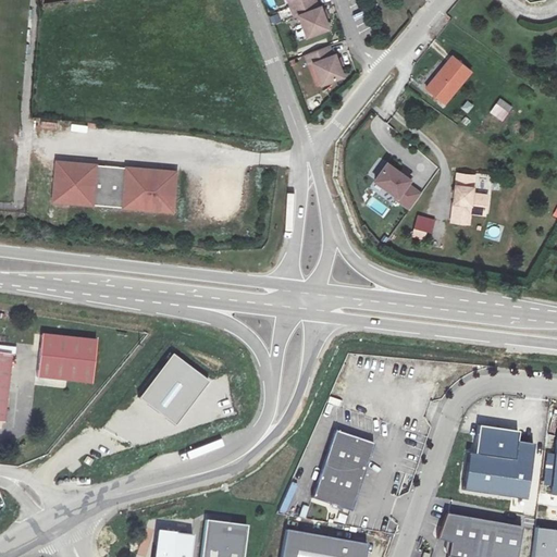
[(317,9),(313,0),(309,0),(289,8),(294,17),(298,16),(306,37),(327,28),(324,19),(321,12),(320,8),(317,9)]
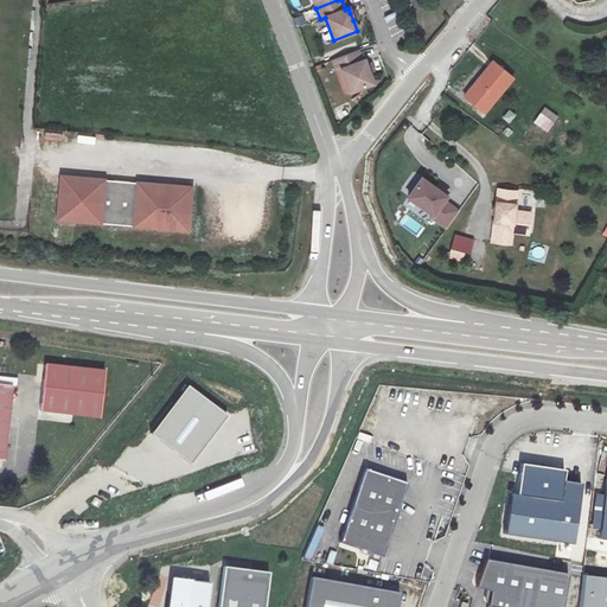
[(365,48),(339,57),(344,68),(349,66),(357,89),(381,80),(376,69),(374,62),(371,57),(369,58),(365,48)]
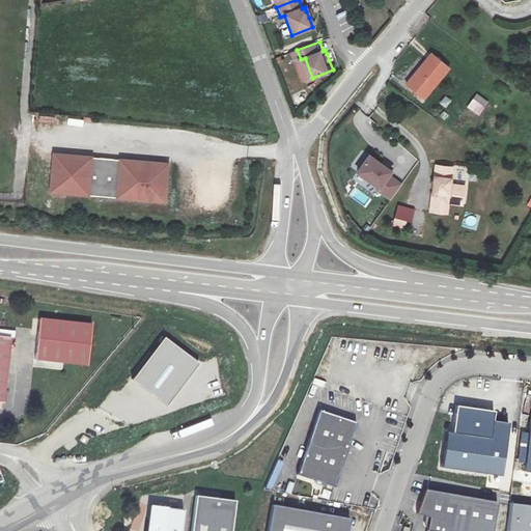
[(451,70),(431,54),(404,85),(424,102),(451,70)]
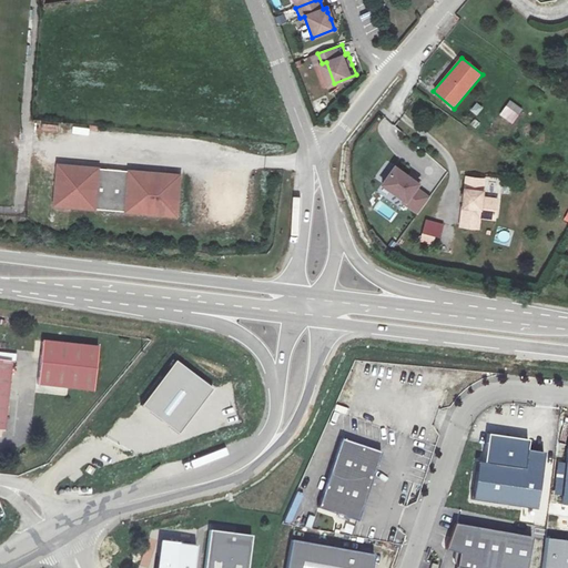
[(523,111),(509,101),(504,109),(516,119),(523,111)]
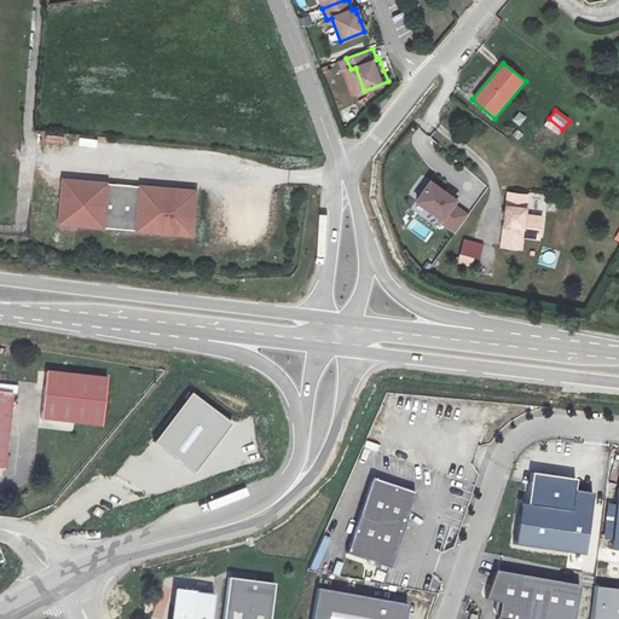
[(194,191),(58,181),(55,227),(189,241),(194,191)]
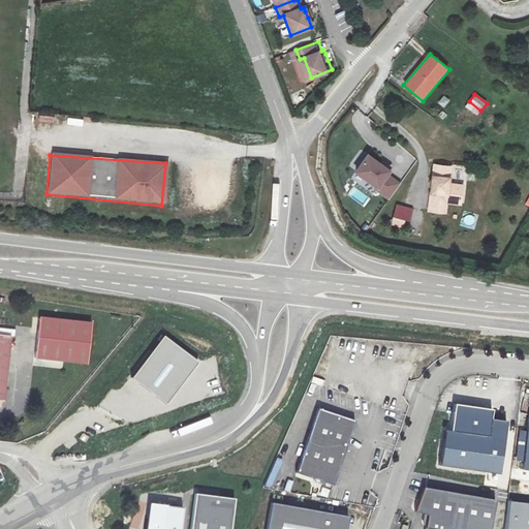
[(368,156),(356,173),(378,188),(377,190),(391,199),(401,185),(387,176),(391,172),(368,156)]
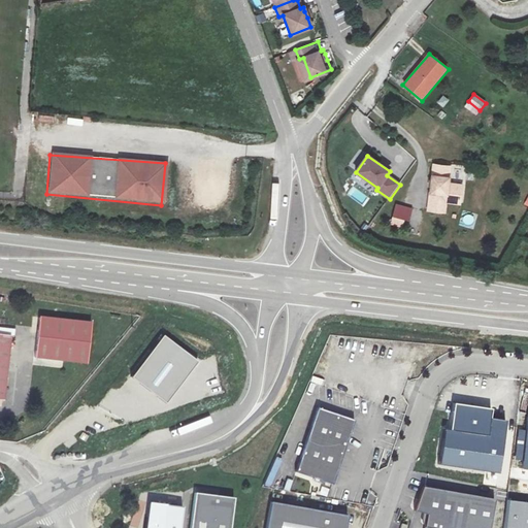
[(451,166),(435,164),(430,210),(447,212),(448,201),(461,203),(463,186),(450,184),(451,166)]
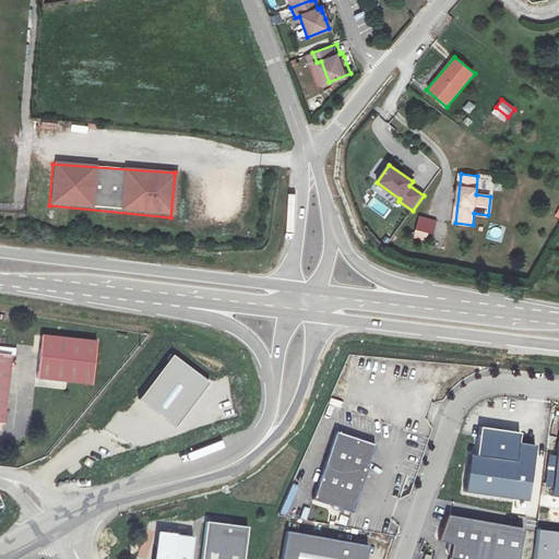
[(413,238),(430,242),(436,219),(418,215),(413,238)]
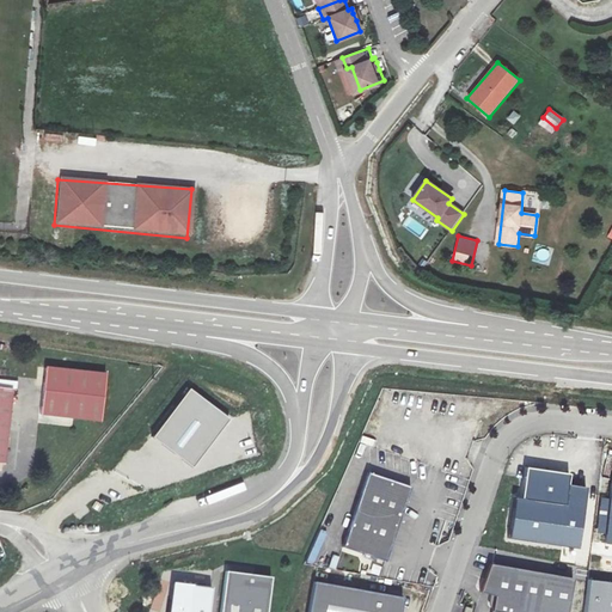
[(105,374),(46,368),(41,416),(101,422),(105,374)]
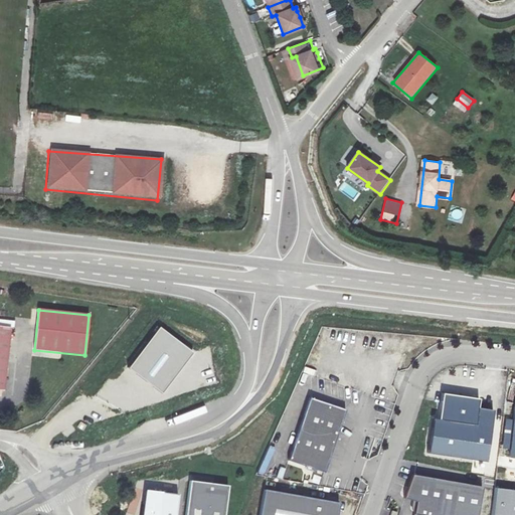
[(10,328),(0,326),(0,390),(3,391),(10,328)]
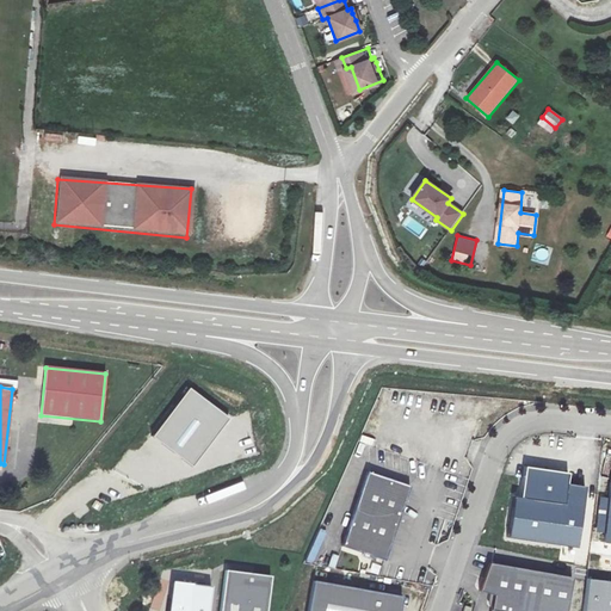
[(191,388),(154,437),(193,467),(230,419),(191,388)]
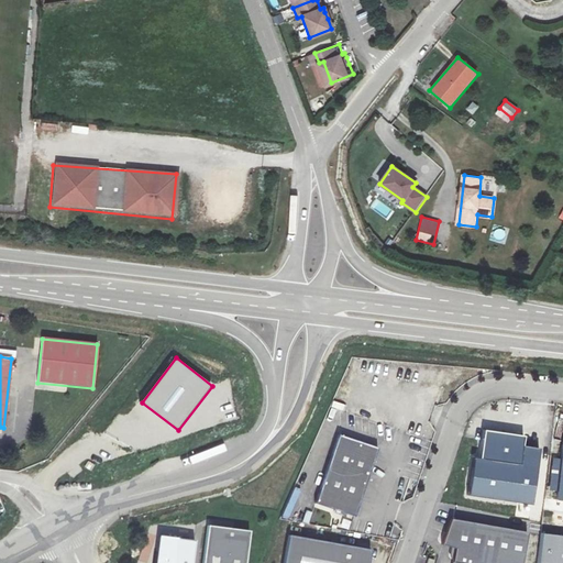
[(370,420),(384,426),(388,414),(374,408),(370,420)]
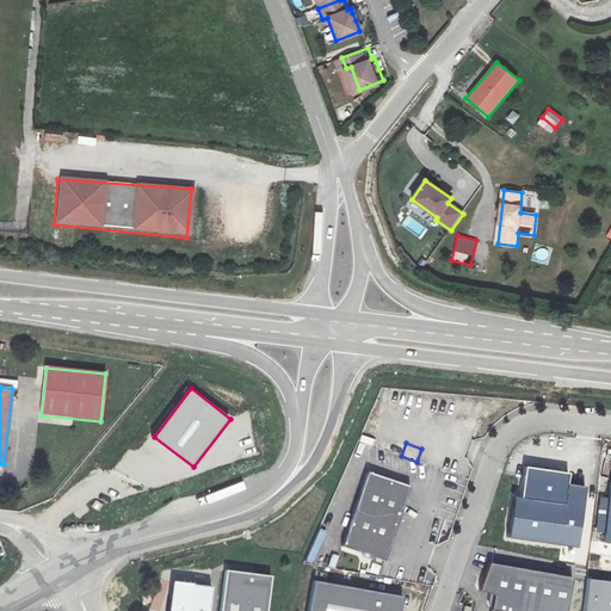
[(516,498),(510,536),(579,547),(588,488),(569,485),(571,474),(528,467),(523,499),(516,498)]
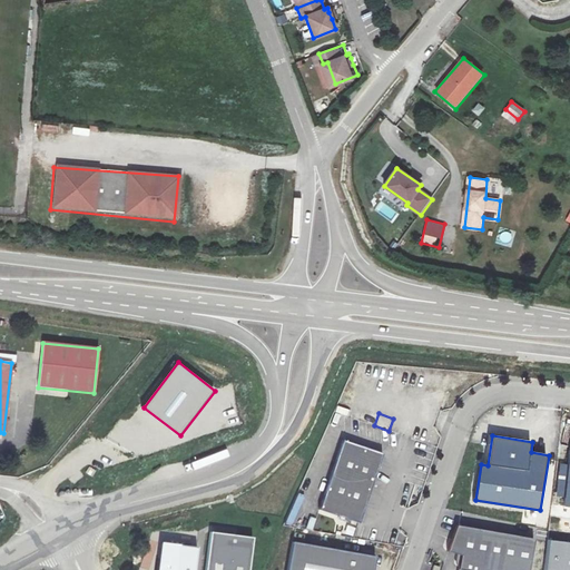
[(384,453),(344,439),(320,508),(360,522),(384,453)]
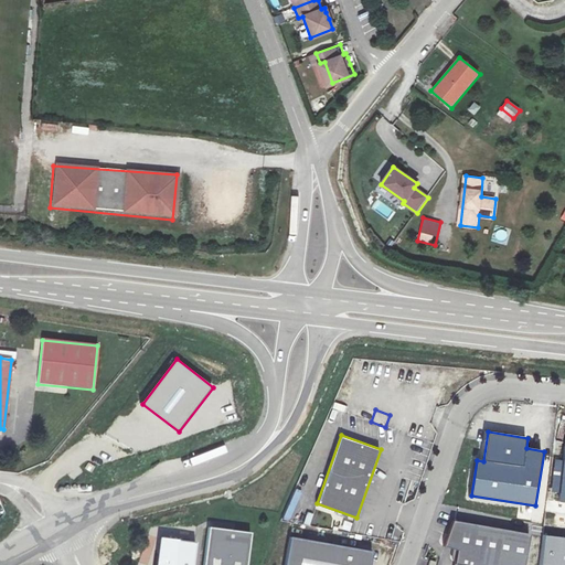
[(560,501),(564,501),(564,457),(564,461),(555,460),(552,492),(561,493),(560,501)]
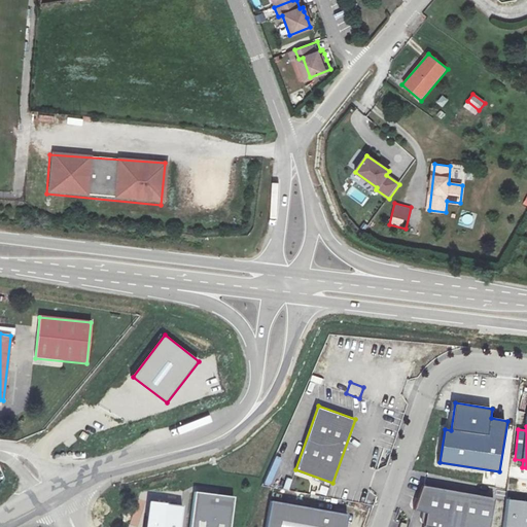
[(486,526),(491,495),(421,483),(416,507),(428,511),(427,524),(445,526),(486,526)]
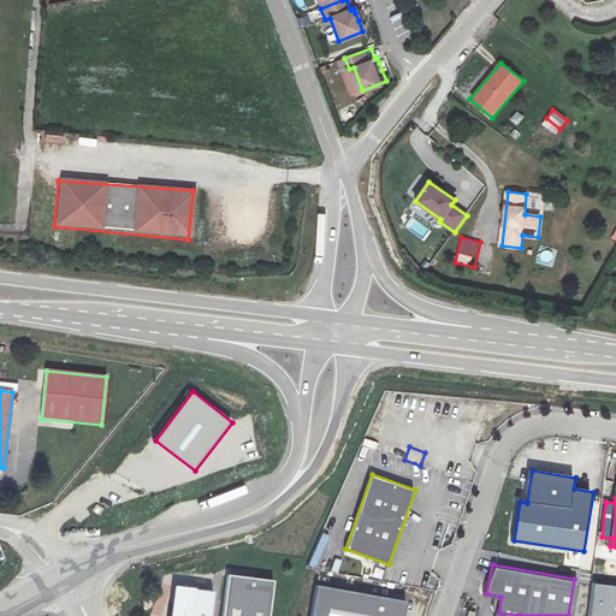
[(271,615),(277,579),(231,573),(224,615),(271,615)]
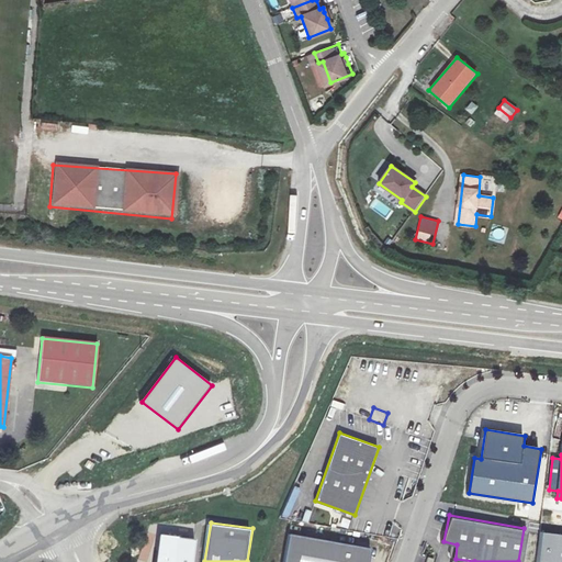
[(367,561),(371,547),(290,531),(283,561),(367,561)]
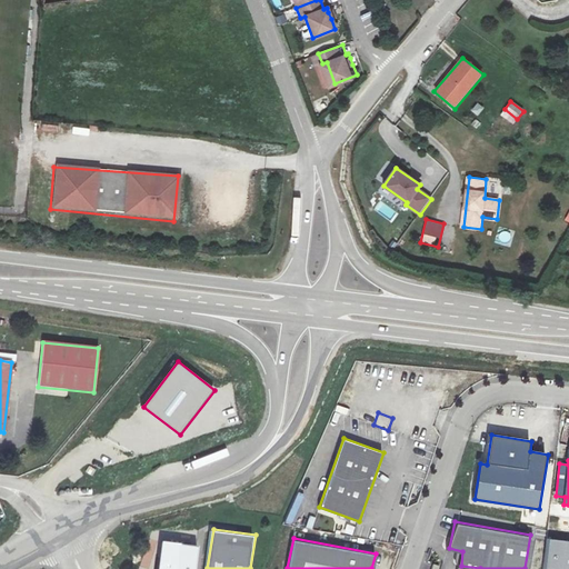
[(568,568),(568,541),(547,539),(542,568),(568,568)]
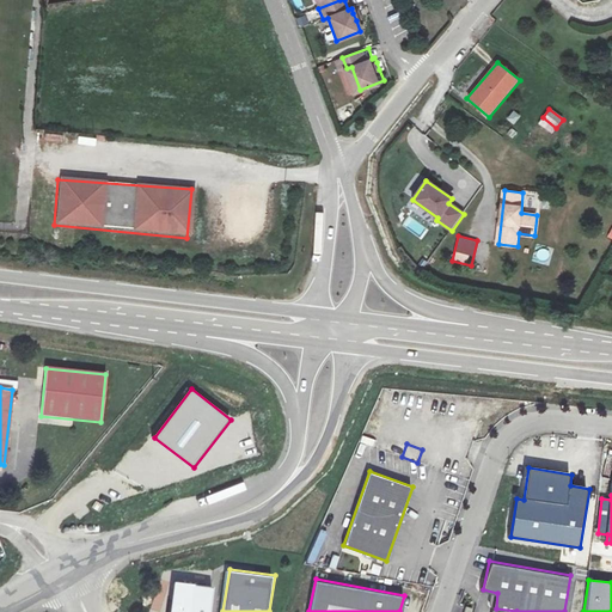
[(176,583),(171,611),(210,611),(214,588),(176,583)]
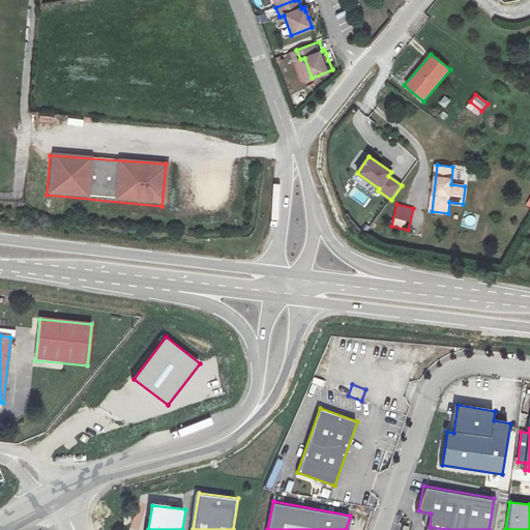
All buildings are outlined.
